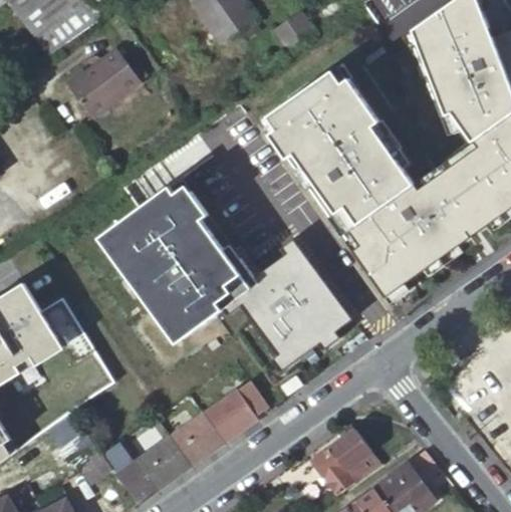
[(0,0),(0,6),(6,2),(46,56),(104,16),(82,0),(0,0)]
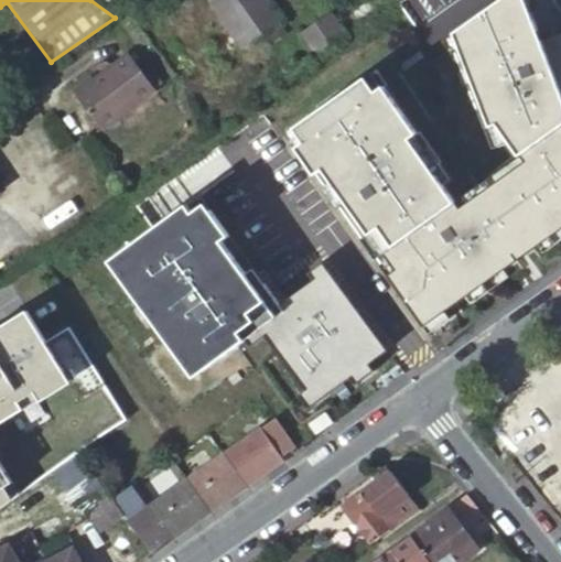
[(205,0),(239,50),(280,22),(263,0),(205,0)]
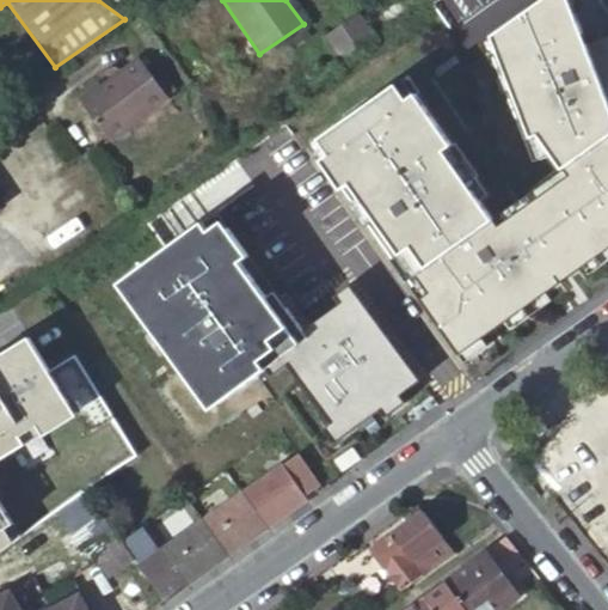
[(538,0),(491,34),(519,144),(526,141),(540,162),(554,183),(517,209),(519,212),(565,278),(570,274),(603,250),(607,246),(607,32),(585,42),(577,44),(573,35),(582,31),(569,0),(538,0)]
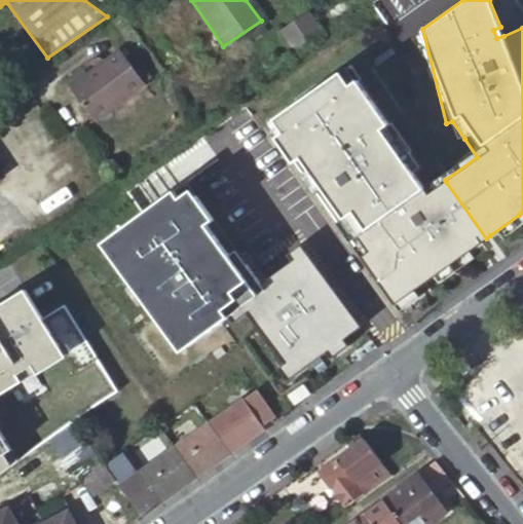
[(292,54),(319,36),(302,12),(275,30),(292,54)]
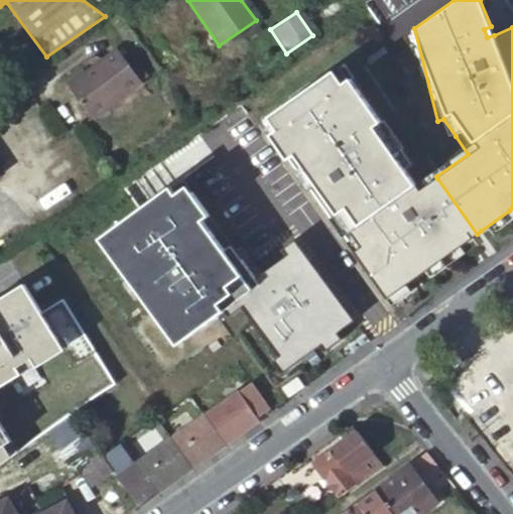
[(494,35),(491,26),(484,29),(487,37),(494,35)]
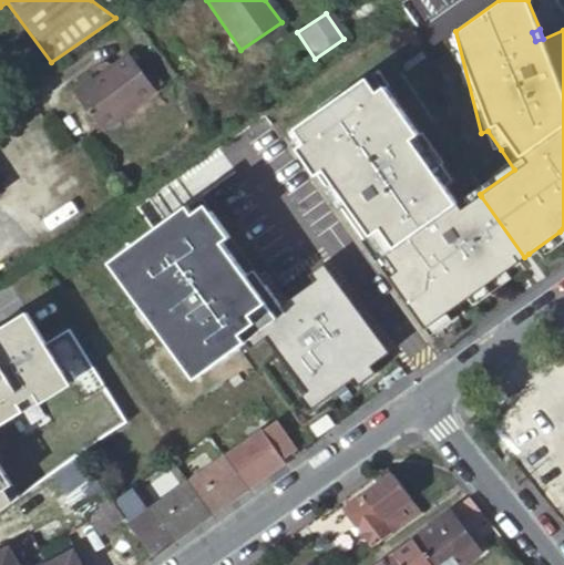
[(89,81),(71,94),(98,132),(152,93),(127,58),(91,83),(89,81)]
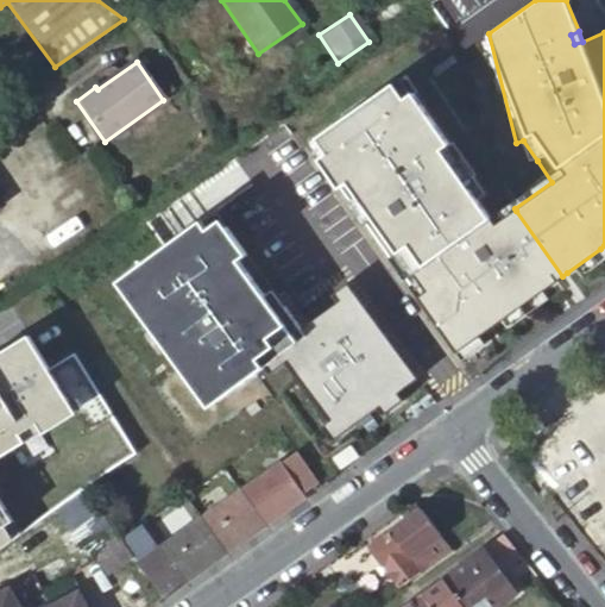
[(390,86),(382,92),(392,107),(401,101),(390,86)]
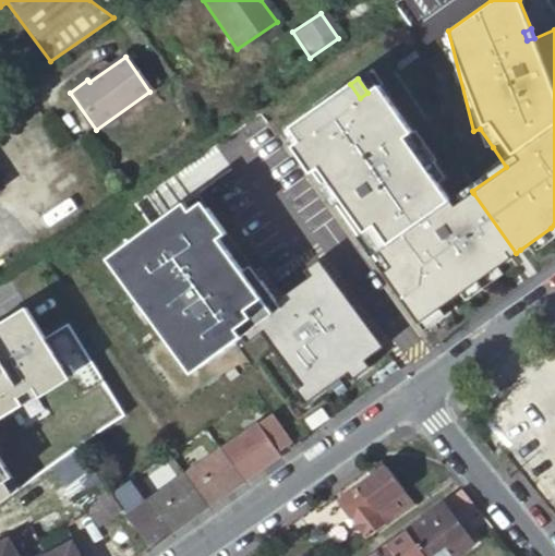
[(360,98),(350,84),(287,128),(298,142),(290,147),(309,173),(316,168),(325,180),(338,198),(362,232),(388,267),(381,273),(417,323),(438,307),(460,292),(485,274),(516,253),(473,193),(443,214),(426,190),(433,185),(421,169),(414,173),(394,144),(400,140),(368,93),(360,98)]
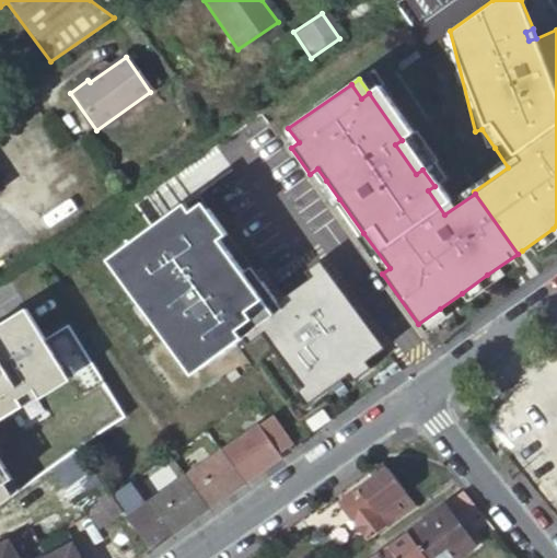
[(280,134),(291,148),(299,142),(288,128),(280,134)]
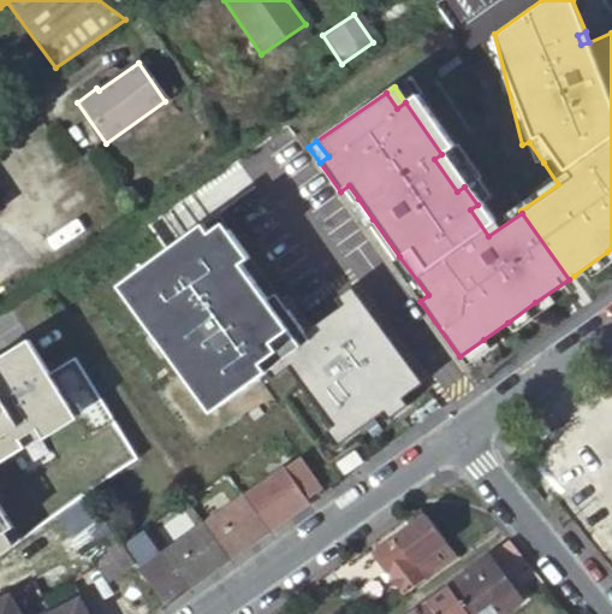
[(529,142),(522,145),(527,167),(544,163),(529,142)]
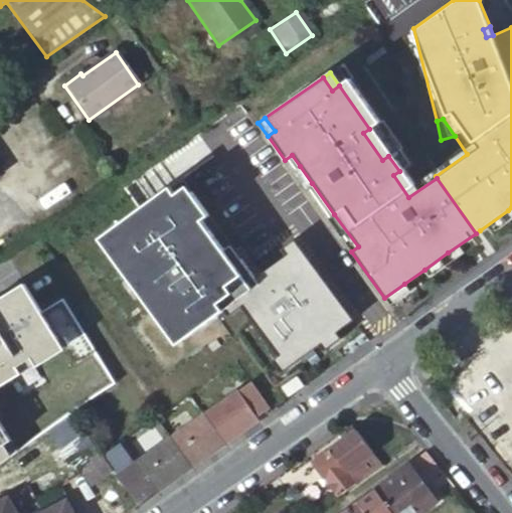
[(369,129),(363,133),(382,160),(388,156),(369,129)]
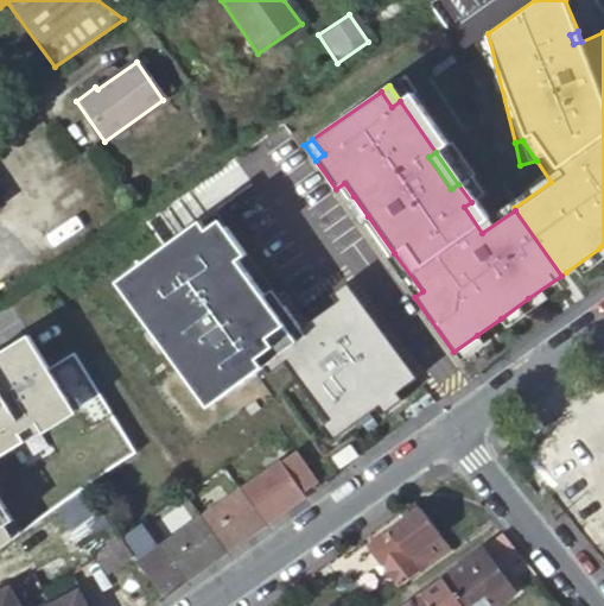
[(306,161),(278,180),(324,245),(353,226),(306,161)]
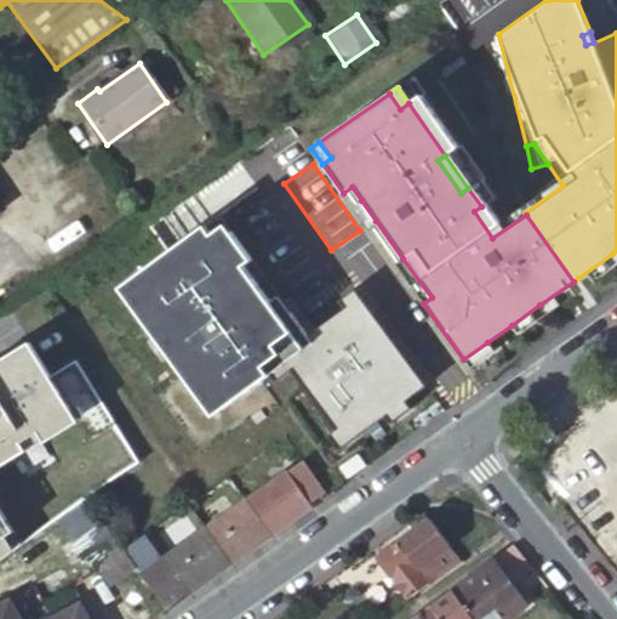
[(361,200),(353,208),(367,227),(376,221),(361,200)]
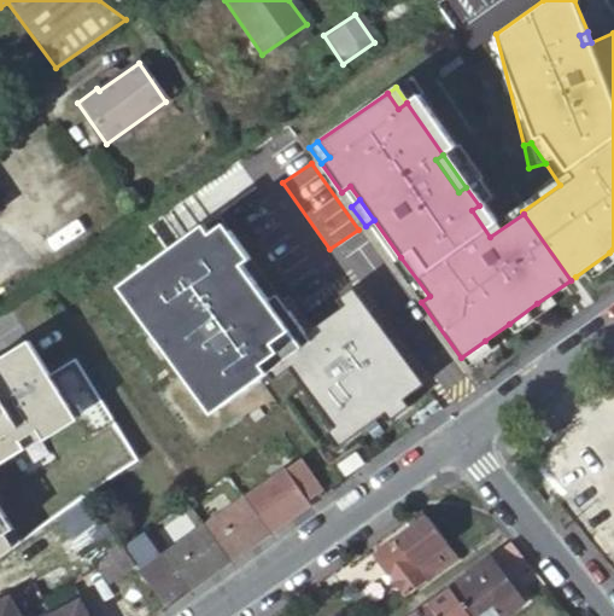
[(228,226),(223,219),(209,228),(215,237),(228,226)]
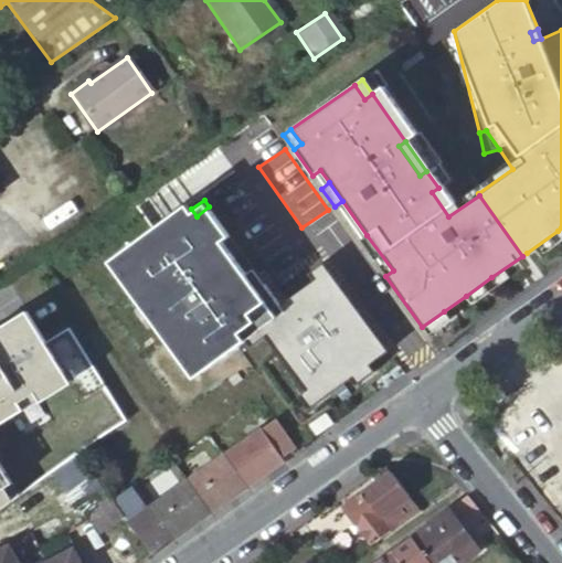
[(199,373),(256,330),(313,404),(385,349),(325,268),(281,301),(264,278),(263,279),(264,280),(257,286),(245,271),(221,238),(229,233),(209,206),(197,216),(191,209),(186,201),(150,227),(133,204),(130,205),(148,229),(115,254),(118,258),(127,269),(119,275),(116,277),(181,362),(187,358),(198,372),(199,373)]
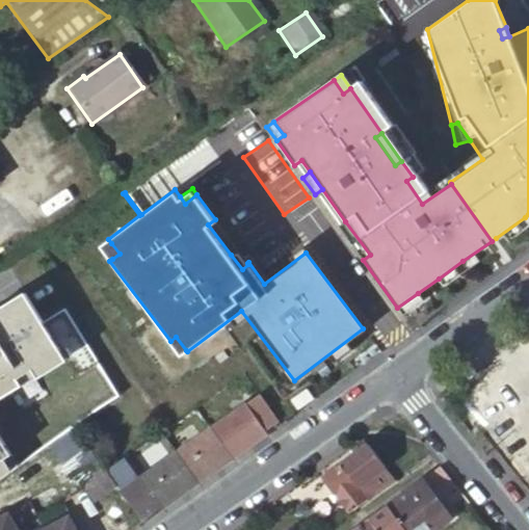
[(528,222),(525,217),(496,238),(500,244),(528,222)]
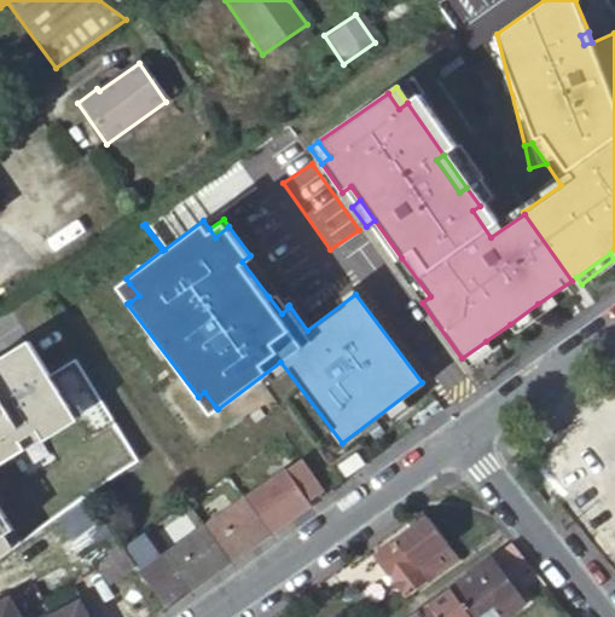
[(401,258),(393,264),(422,303),(430,297),(401,258)]
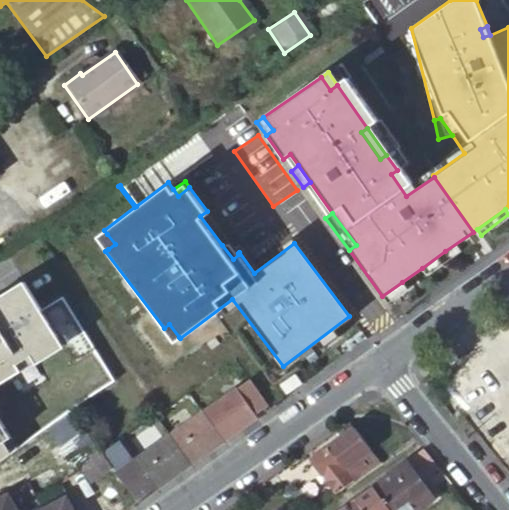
[(107,234),(100,239),(108,249),(115,244),(107,234)]
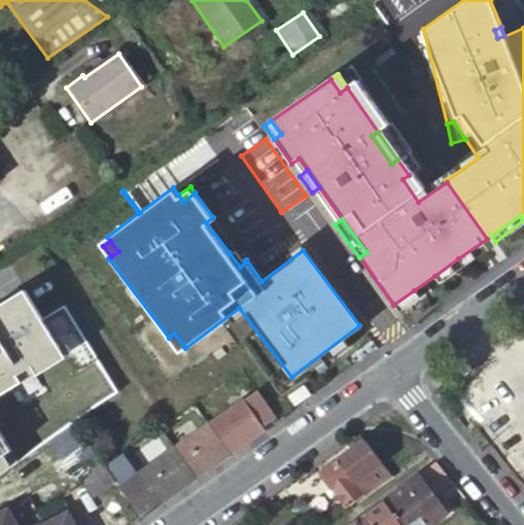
[(236,247),(229,252),(240,267),(246,261),(245,260),(246,259),(236,247)]
